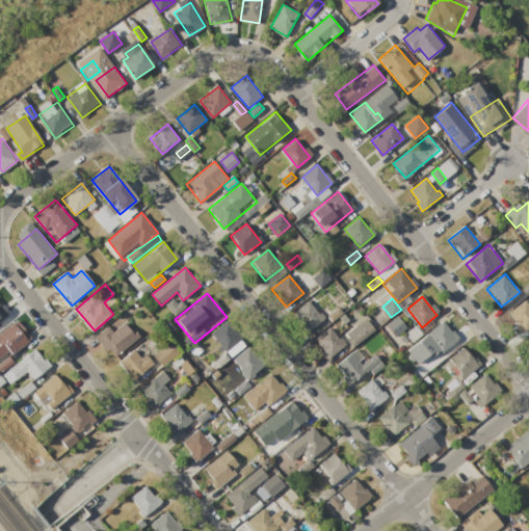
[(167,306),(177,316),(187,308),(182,301),(179,304),(175,299),(167,306)]
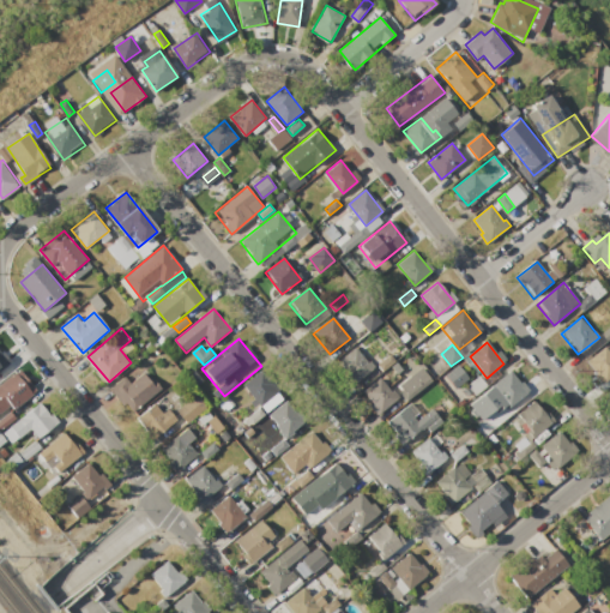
[(354,385),(336,364),(358,346),(375,367),(354,385)]
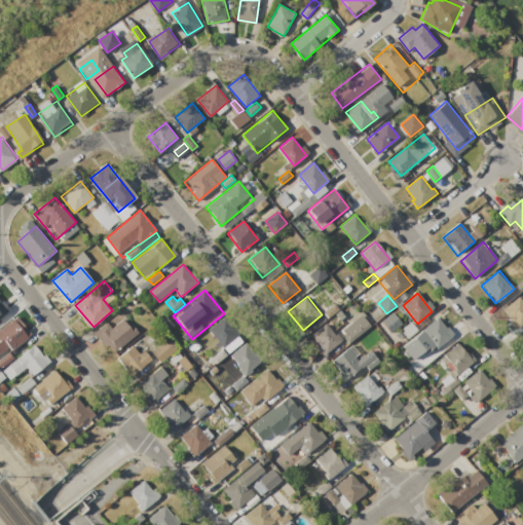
[(0,298),(10,310),(0,319),(0,298)]
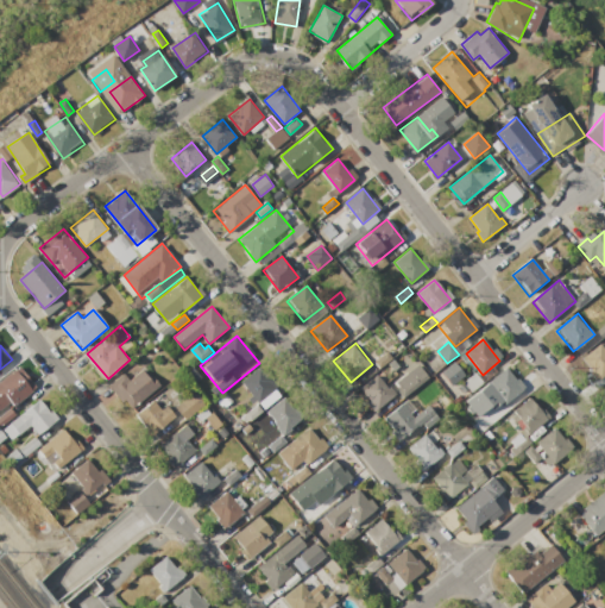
[(604,376),(599,381),(583,361),(600,345),(604,349),(604,376)]
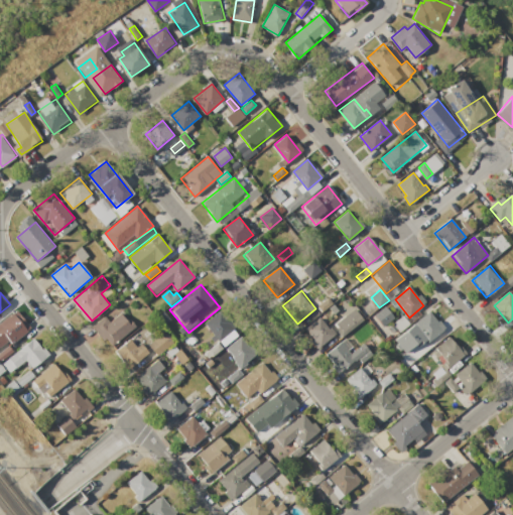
[(94,328),(119,305),(137,327),(112,349),(94,328)]
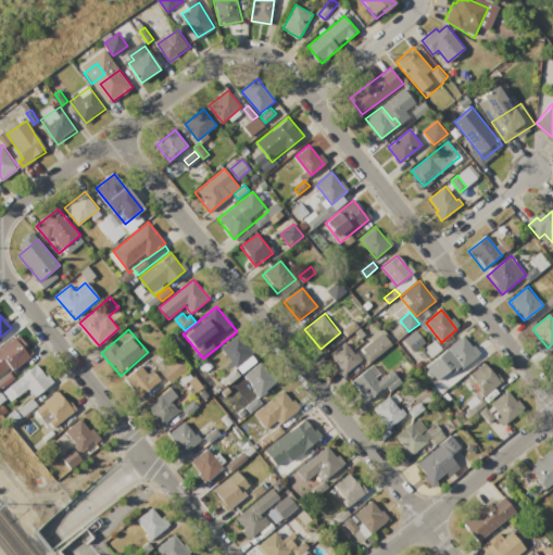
[(425,343),(414,352),(404,340),(415,331),(425,343)]
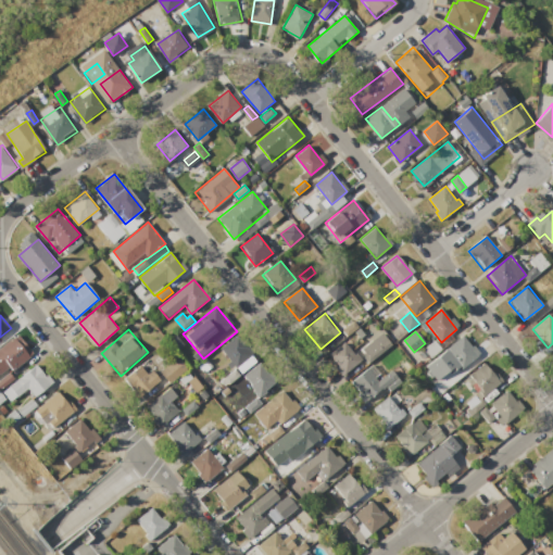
[(364,349),(382,335),(389,342),(371,357),(364,349)]
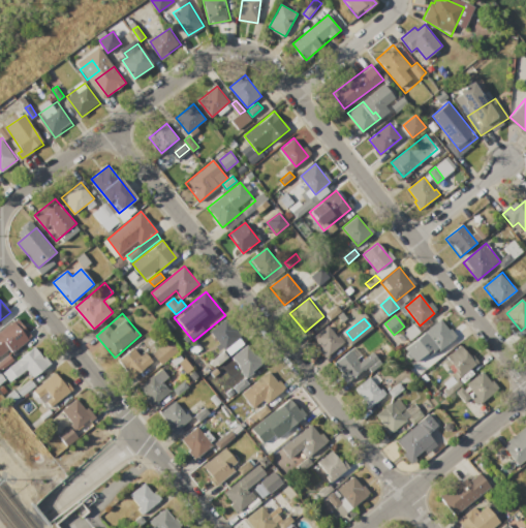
[(226,319),(245,343),(229,355),(211,332),(226,319)]
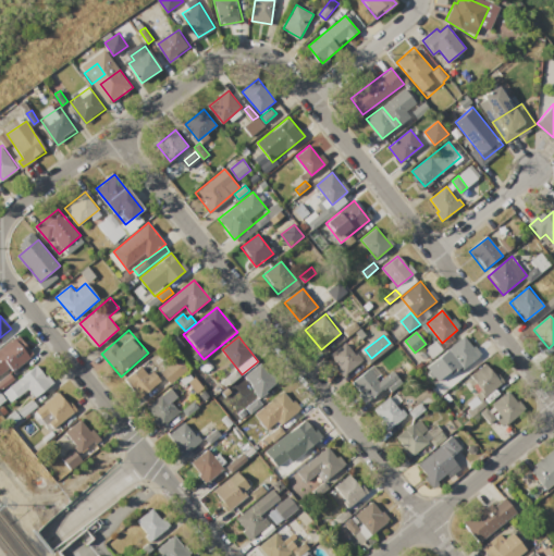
[(0,350),(15,337),(31,356),(0,382),(0,350)]
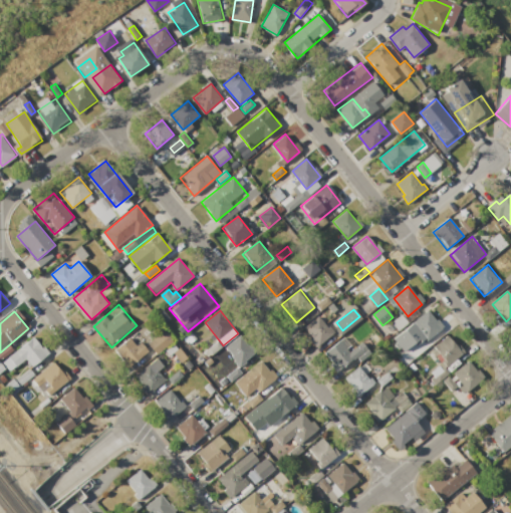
[(428,340),(414,322),(428,311),(443,329),(428,340)]
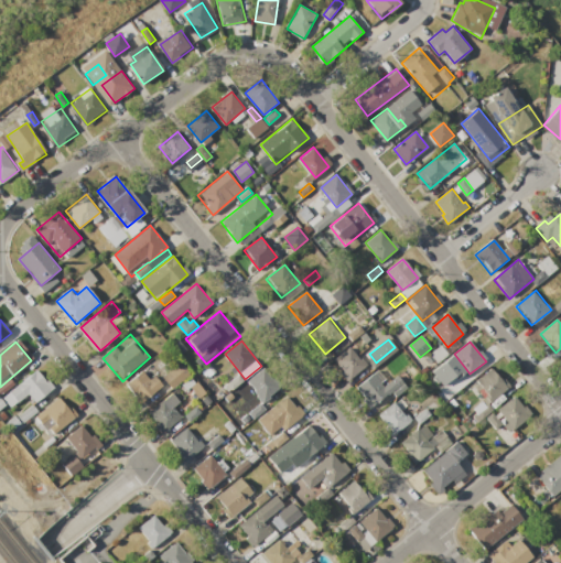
[(367,365),(345,382),(330,363),(352,345),(367,365)]
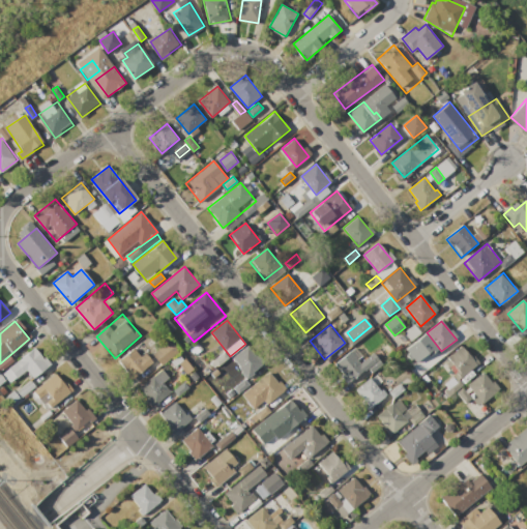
[(170,342),(178,352),(163,366),(153,355),(170,342)]
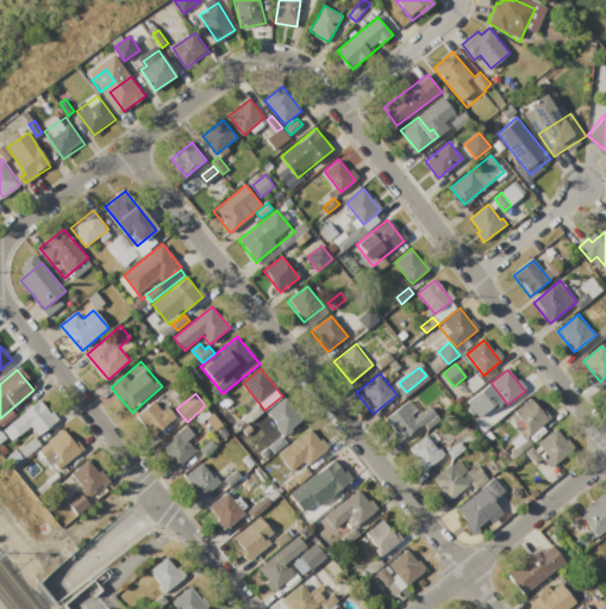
[(305,418),(275,441),(257,420),(287,396),(305,418)]
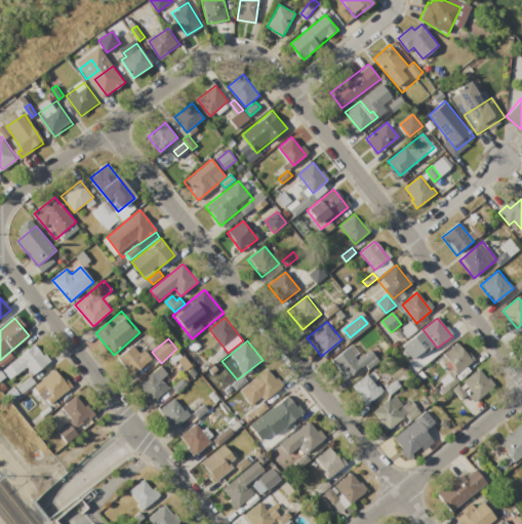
[(129,377),(116,361),(138,341),(153,358),(129,377)]
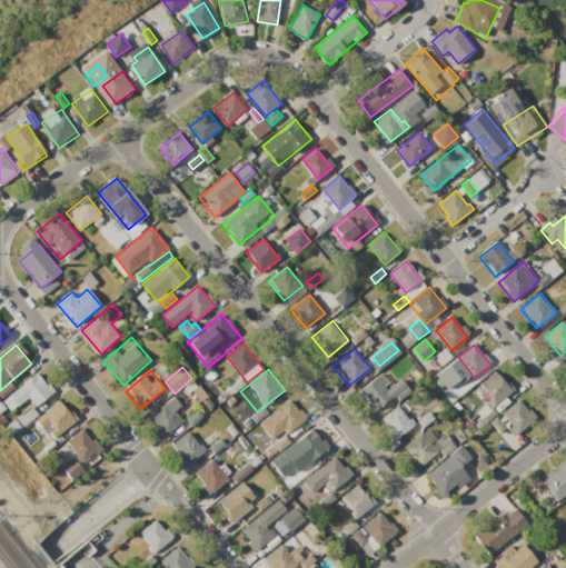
[(496,405),(480,386),(497,372),(513,391),(496,405)]
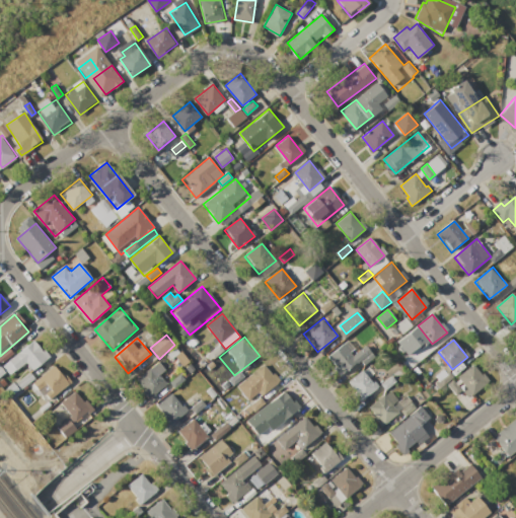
[(50,357),(33,371),(19,354),(35,341),(50,357)]
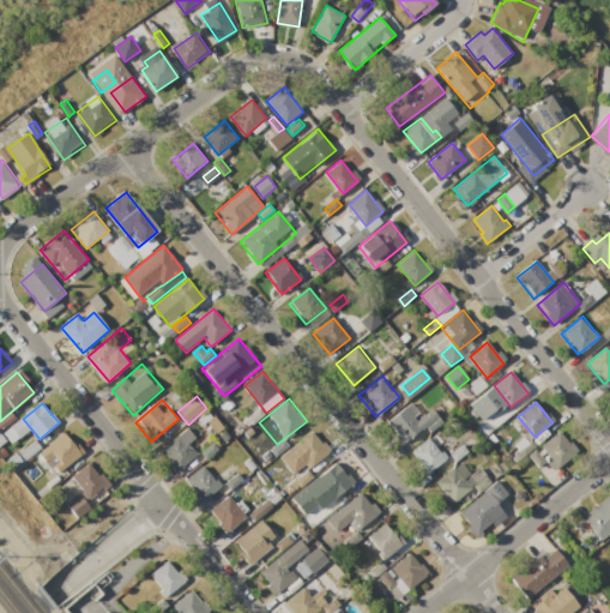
[(505,404),(513,415),(501,426),(491,414),(505,404)]
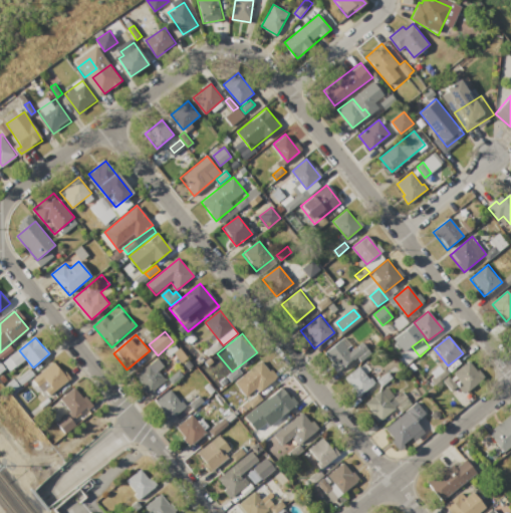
[(337,371),(323,354),(340,341),(353,358),(337,371)]
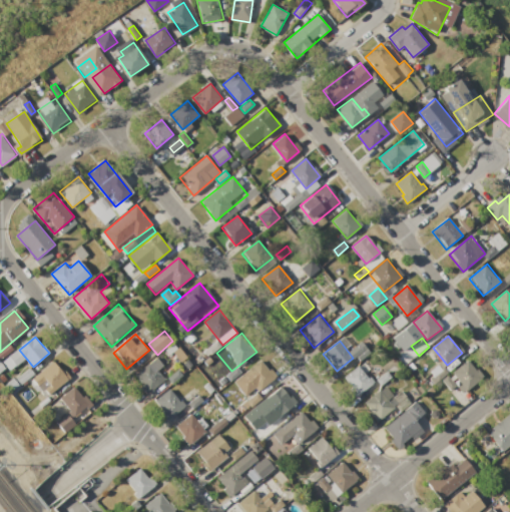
[(135,375),(156,358),(170,375),(150,393),(135,375)]
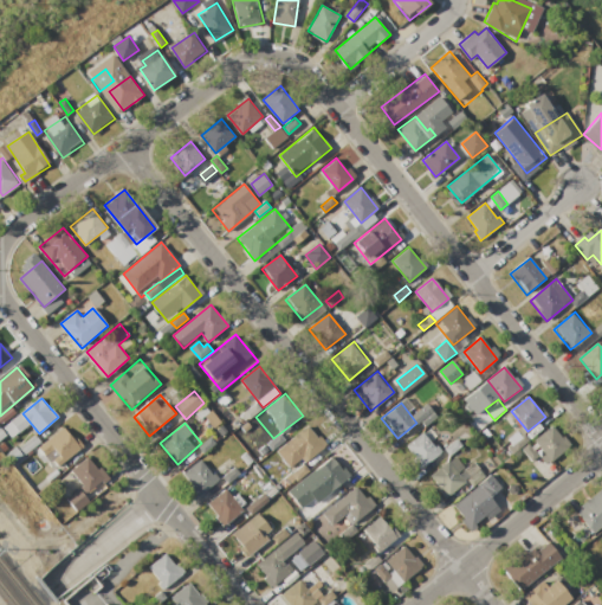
[(324,448),(293,472),(277,451),(308,426),(324,448)]
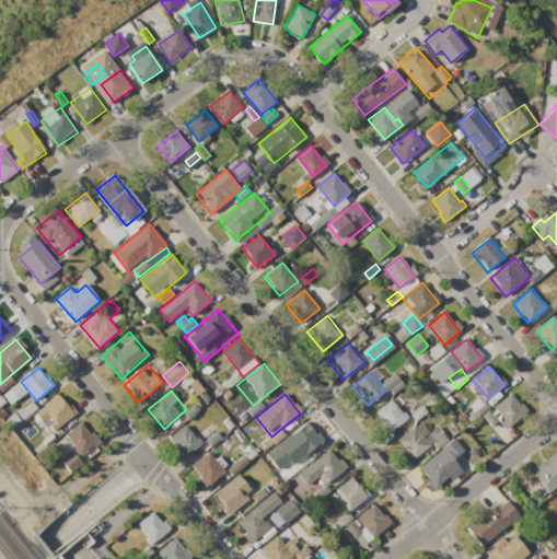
[(511,394),(526,414),(510,427),(494,407),(511,394)]
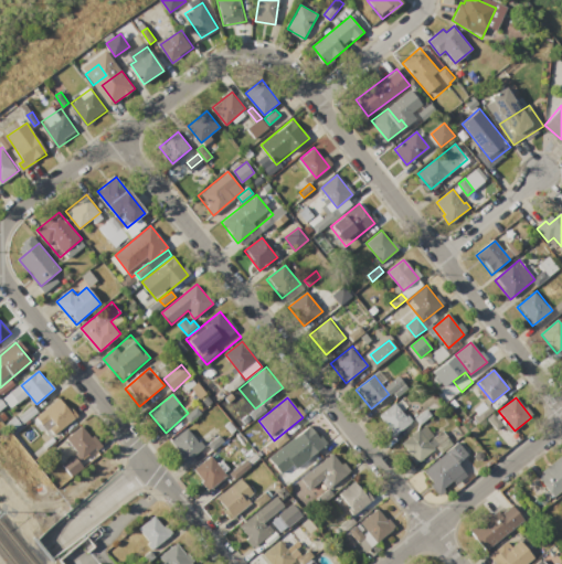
[(60,398),(76,417),(54,437),(38,417),(60,398)]
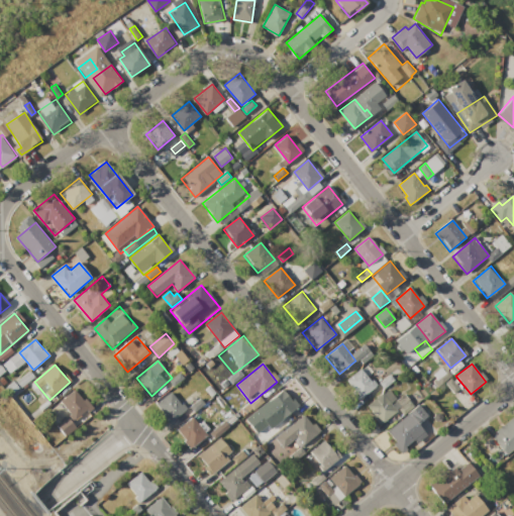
[(360,400),(345,382),(364,368),(378,385),(360,400)]
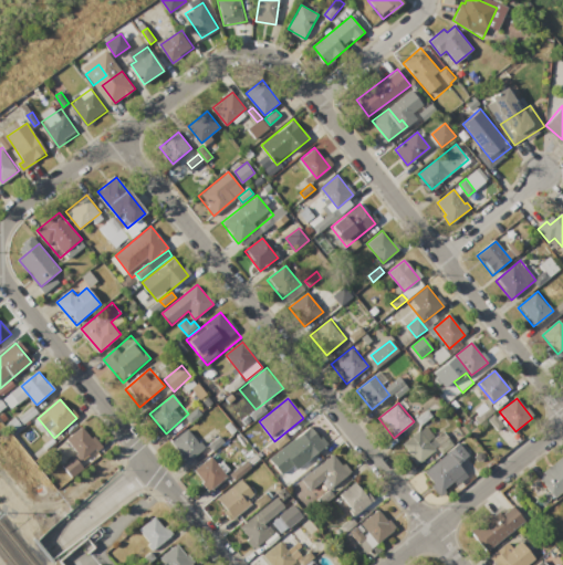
[(186,417),(197,408),(202,415),(191,424),(186,417)]
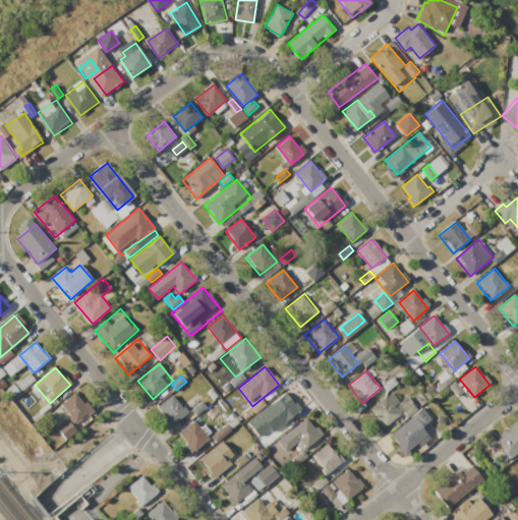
[(383,386),(394,378),(398,383),(388,392),(383,386)]
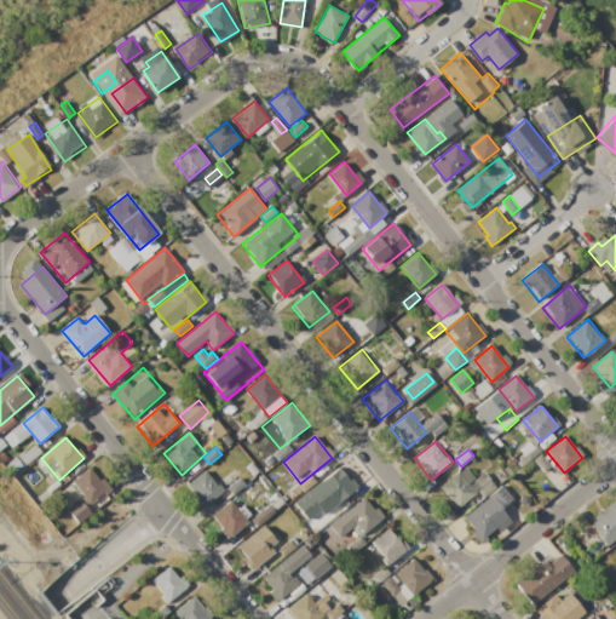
[(551,466),(545,471),(535,460),(541,456),(551,466)]
